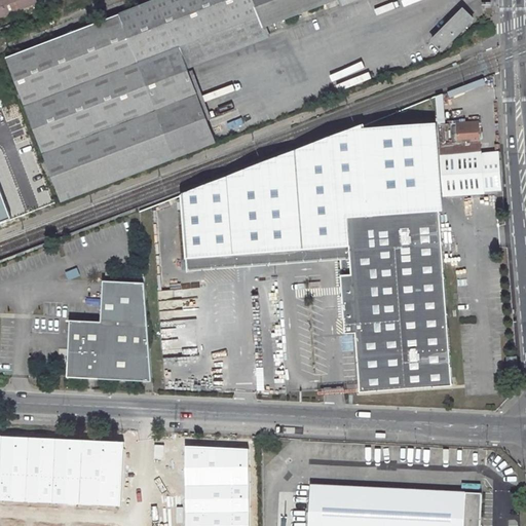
[(0,0),(0,15),(35,2),(34,0),(0,0)]
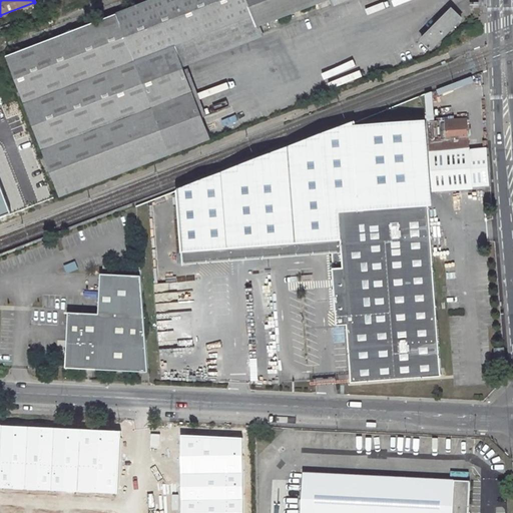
[(20,97),(58,197),(209,140),(180,63),(268,31),(266,25),(329,1),(331,7),(347,0),(150,0),(149,0),(5,56),(20,97)]
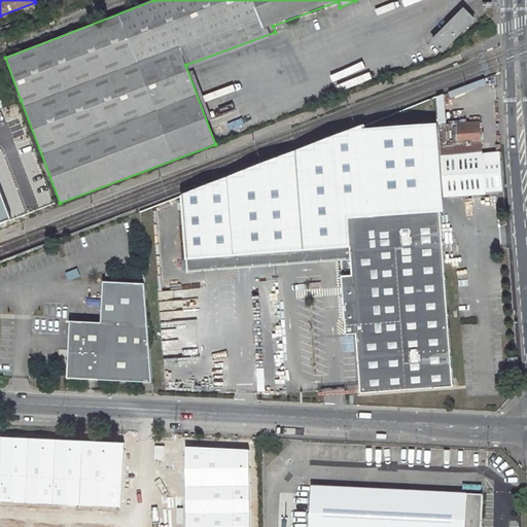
[(456,19),(432,42),(443,53),(465,30),(456,19)]
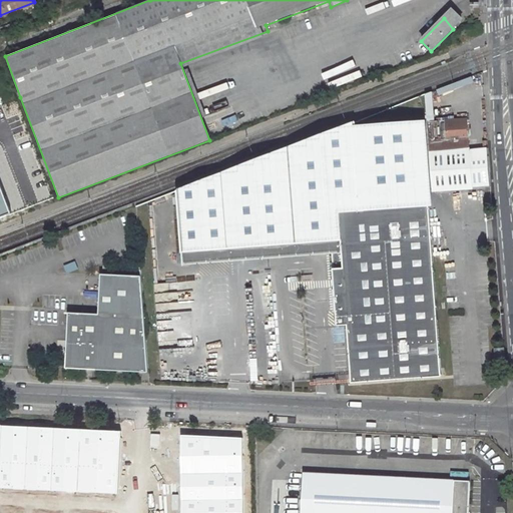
[(430,92),(423,93),(424,114),(432,114),(430,92)]
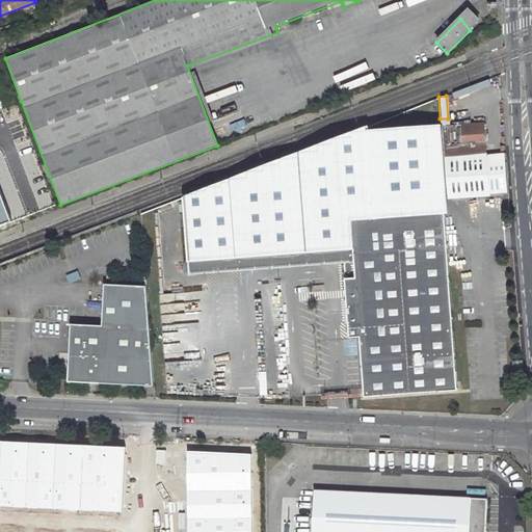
[(482,124),(442,128),(447,198),(507,194),(504,155),(484,156),(483,143),(486,143),(486,134),(483,134),(482,124)]
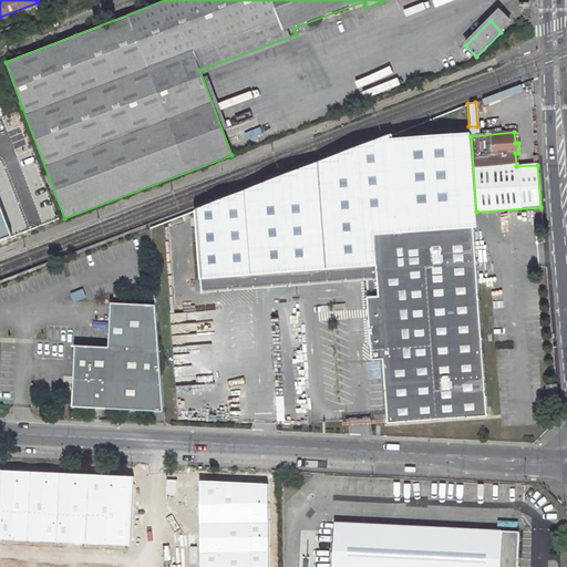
[(391,142),(391,135),(322,161),(192,212),(198,280),(375,266),(377,278),(366,279),(371,354),(372,359),(372,361),(383,360),(388,424),(487,416),(465,136),(391,142)]
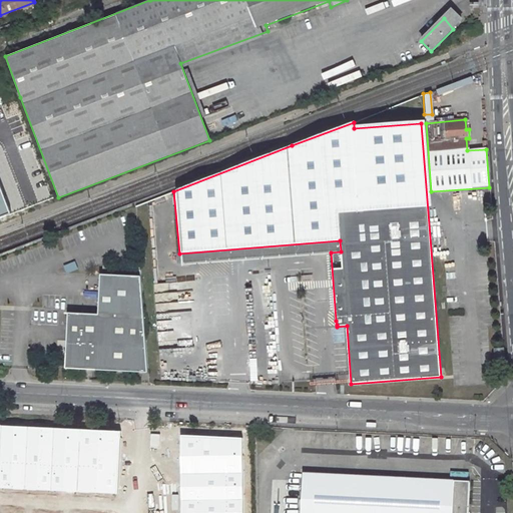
[(65,370),(147,374),(139,269),(130,269),(130,277),(100,276),(98,316),(68,315),(65,370)]
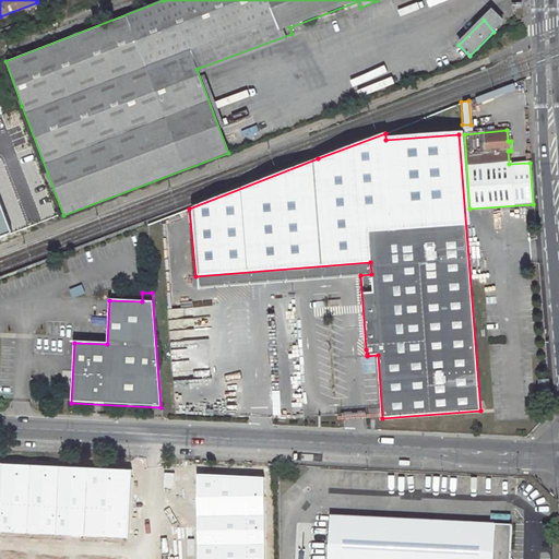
[(548,380),(538,381),(539,396),(549,395),(548,380)]
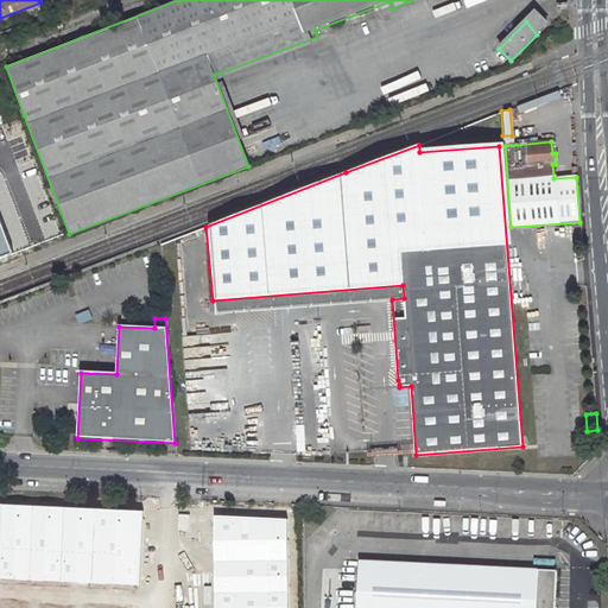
[(143,512),(0,506),(0,578),(140,584),(143,512)]
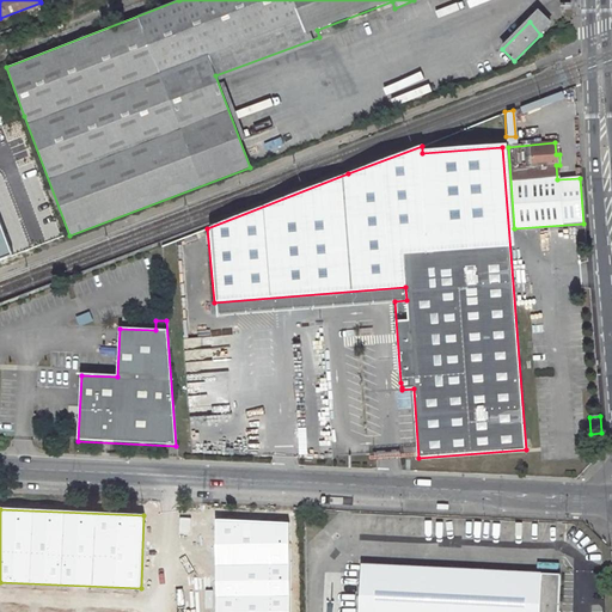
[(288,611),(287,519),(214,520),(215,611),(288,611)]
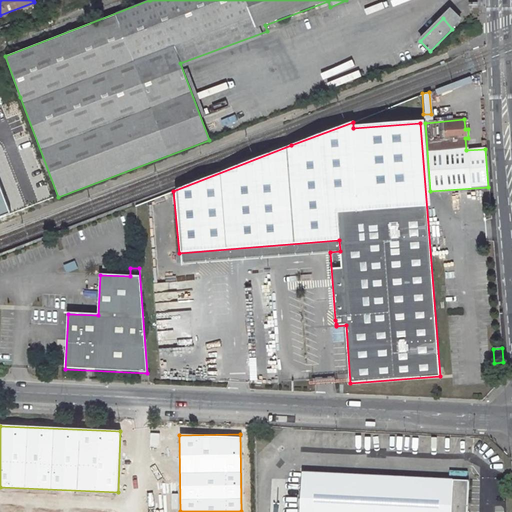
[(302,471),(299,511),(466,511),(467,481),(388,476),(302,471)]
